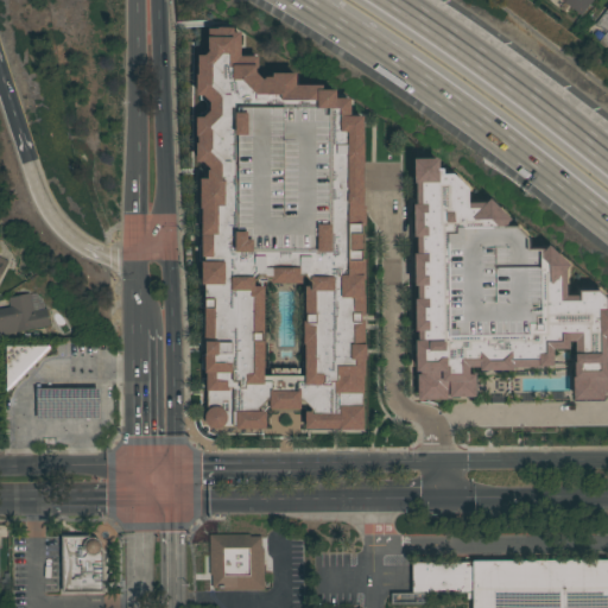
[(593,0),(581,16),(561,0),(593,0)]
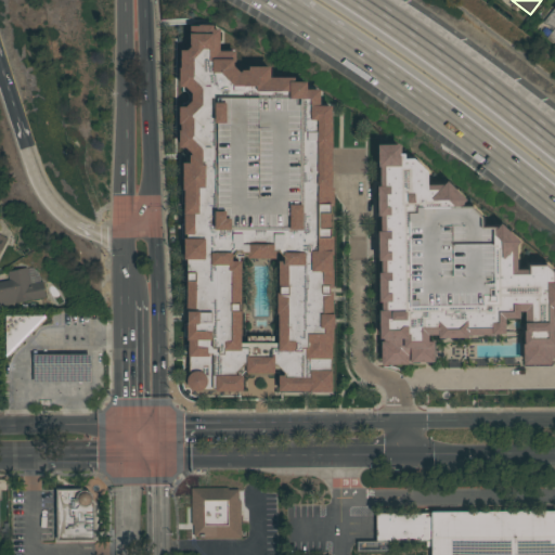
[(554,5),(554,36),(551,33),(553,30),(543,23),(554,5)]
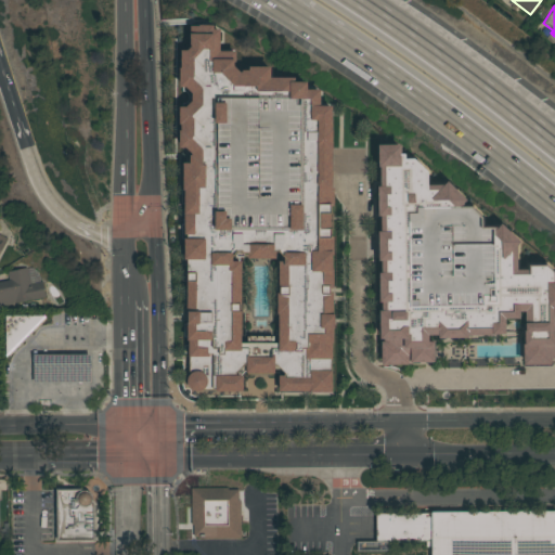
[(332,106),(320,106),(320,90),(307,90),(307,79),(270,79),(270,68),(266,68),(186,26),(183,26),(183,234),(202,234),(201,157),(201,51),(209,61),(317,118),(317,246),(306,253),(279,253),(279,359),(268,352),(246,352),(246,374),(274,374),(274,363),(286,370),(273,392),(333,392),(332,106)]
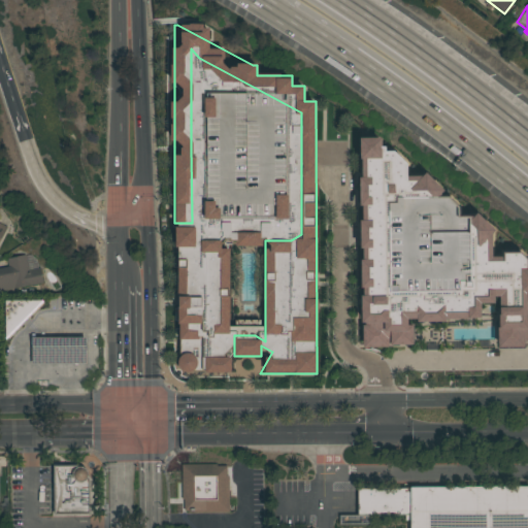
[(204,99),(204,118),(216,118),(216,98),(204,99)]
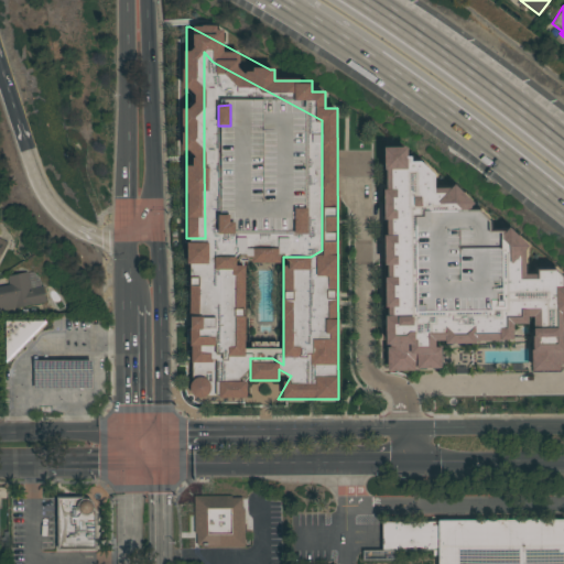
[(295,235),(307,235),(307,208),(294,208),(295,235)]
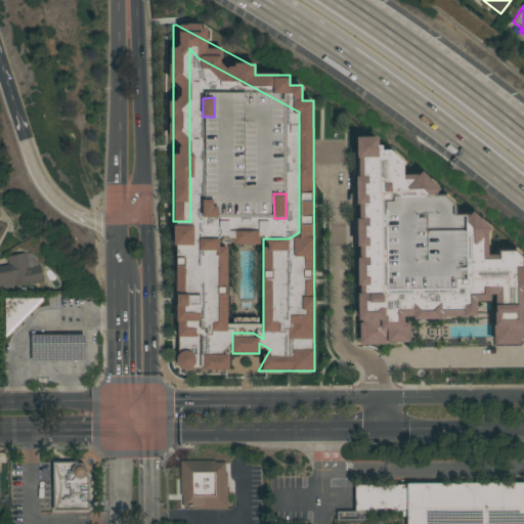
[(523,320),(467,321),(467,323),(436,323),(436,321),(422,321),(421,293),(416,293),(415,260),(421,260),(421,242),(419,242),(419,229),(440,229),(440,231),(472,230),(480,219),(504,238),(503,241),(523,257),(523,320)]
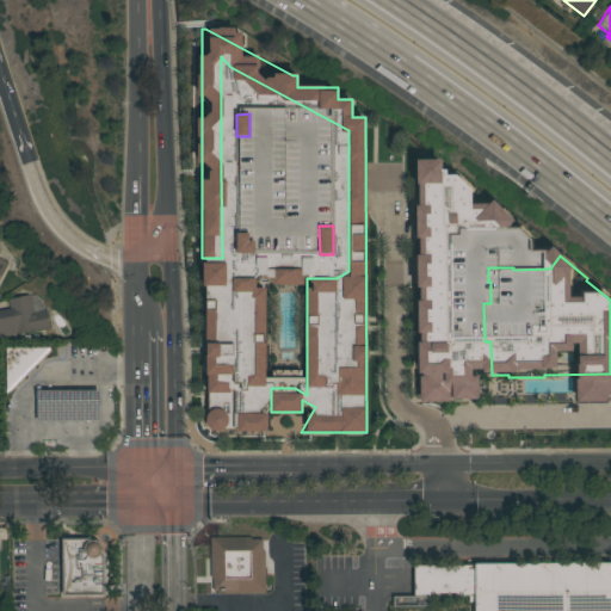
[(207,394),(232,393),(230,386),(266,384),(264,288),(255,288),(255,278),(230,278),(232,302),(217,303),(217,300),(214,300),(214,288),(226,288),(226,263),(203,263),(203,287),(204,287),(207,394)]
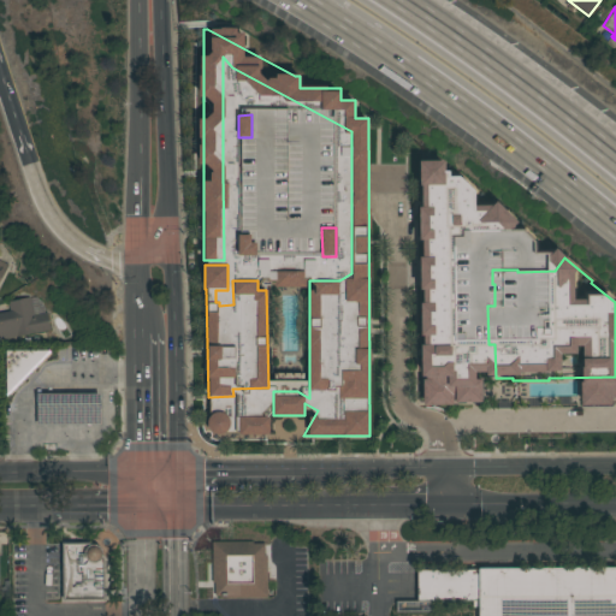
[(276,271),(276,286),(304,288),(304,272),(276,271)]
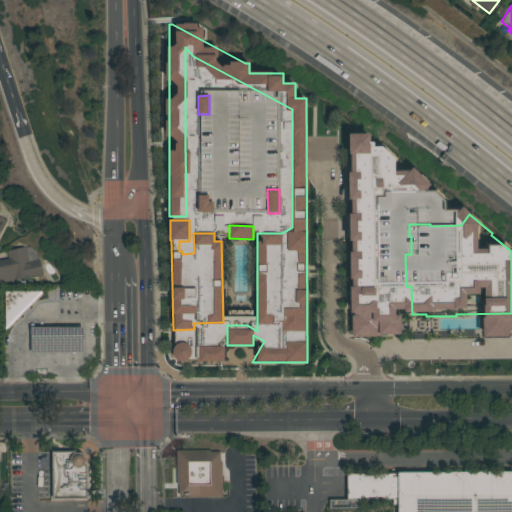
[(0,283),(0,260),(8,259),(7,251),(25,247),(28,262),(39,260),(42,274),(0,283)]
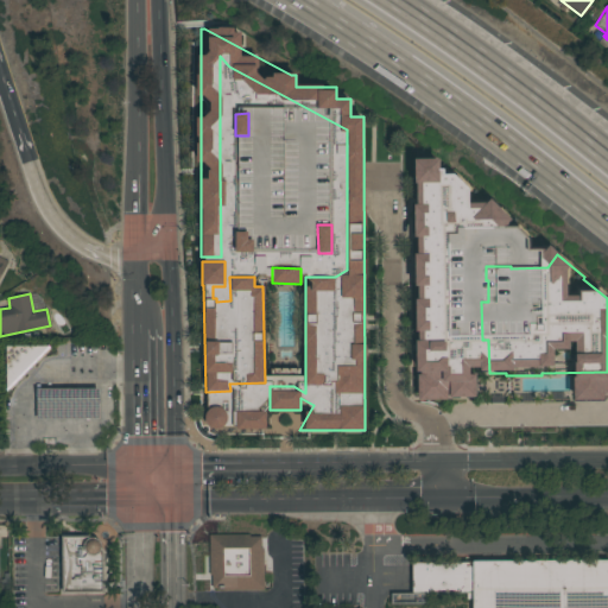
[(7,346),(51,346),(7,390),(7,346)]
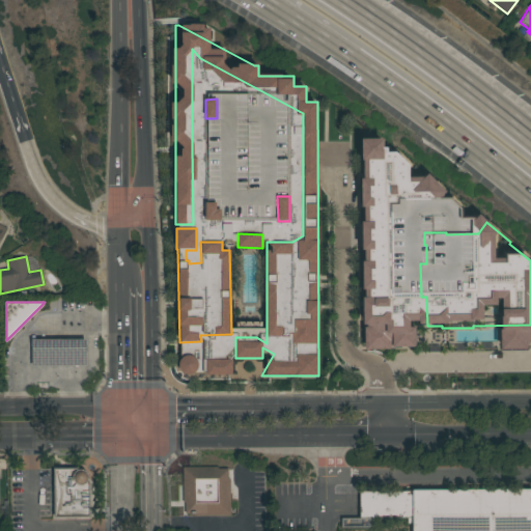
[(32,340),(87,339),(87,366),(32,367),(32,340)]
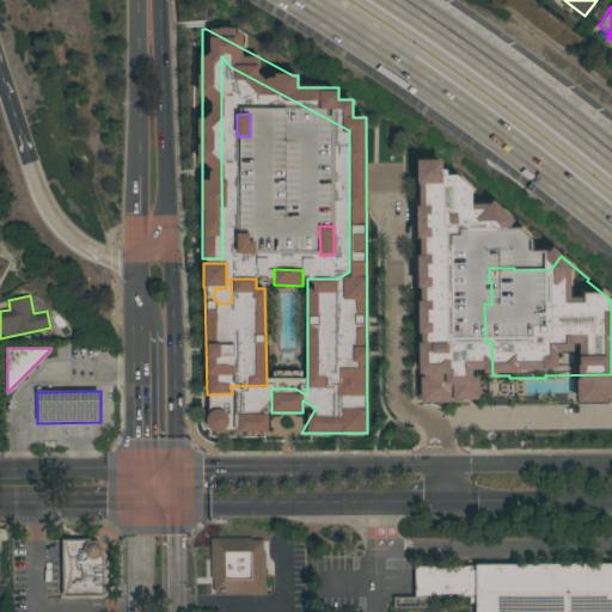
[(202,411),(202,430),(227,430),(226,410),(202,411)]
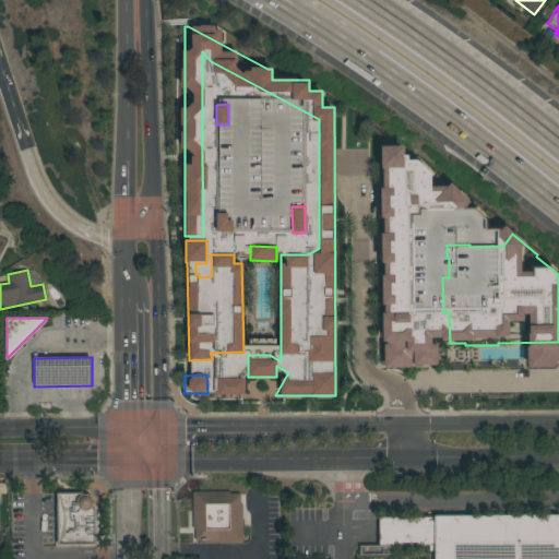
[(245,394),(245,379),(217,378),(216,393),(245,394)]
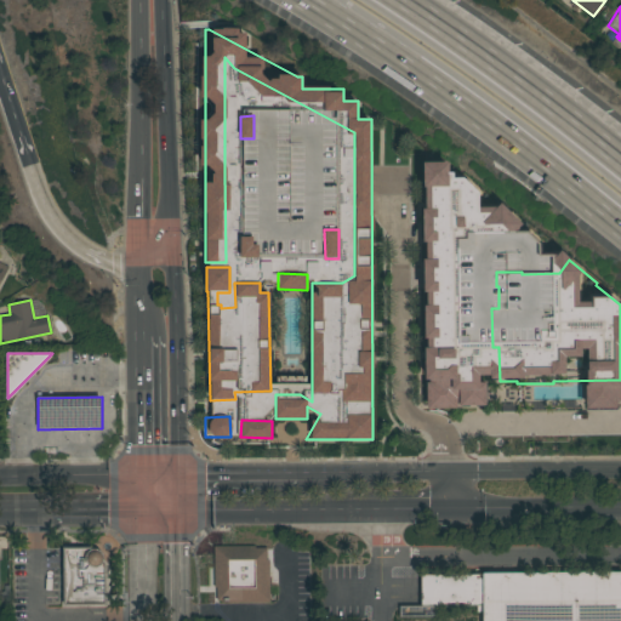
[(106,560),(107,605),(64,607),(63,548),(92,547),(92,550),(97,550),(101,551),(103,554),(104,557),(104,560),(106,560)]
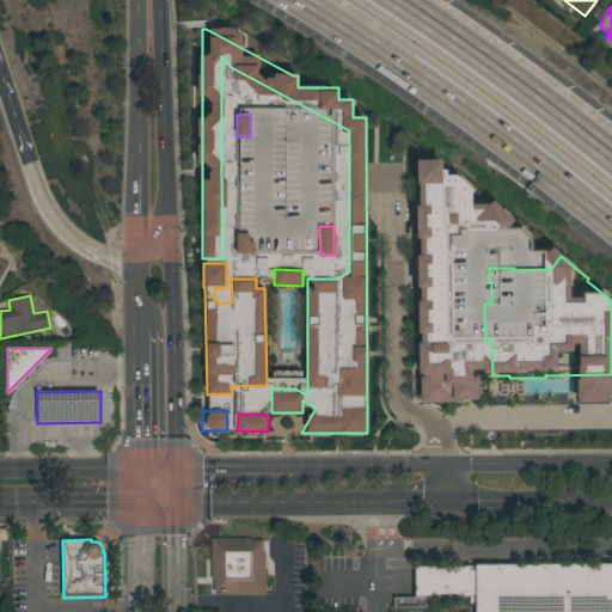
[(251,539),(251,542),(263,542),(263,551),(265,551),(265,594),(226,594),(226,592),(214,592),(214,580),(212,580),(212,539),(251,539)]
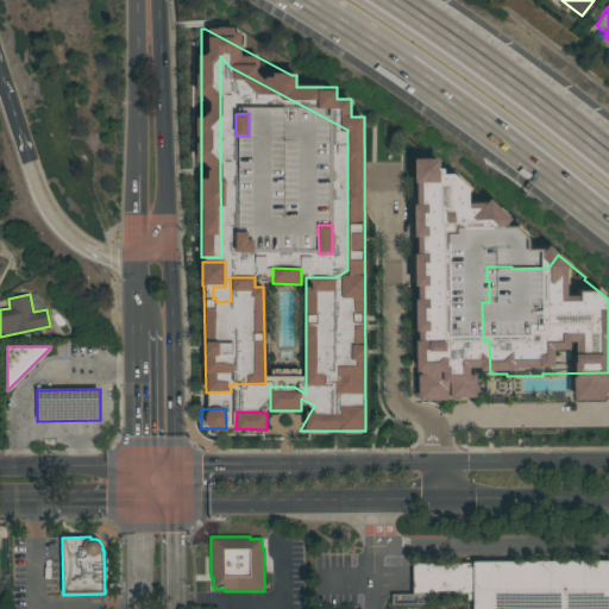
[(608,608),(473,608),(473,601),(468,601),(468,595),(413,596),(412,563),(608,560),(608,608)]
